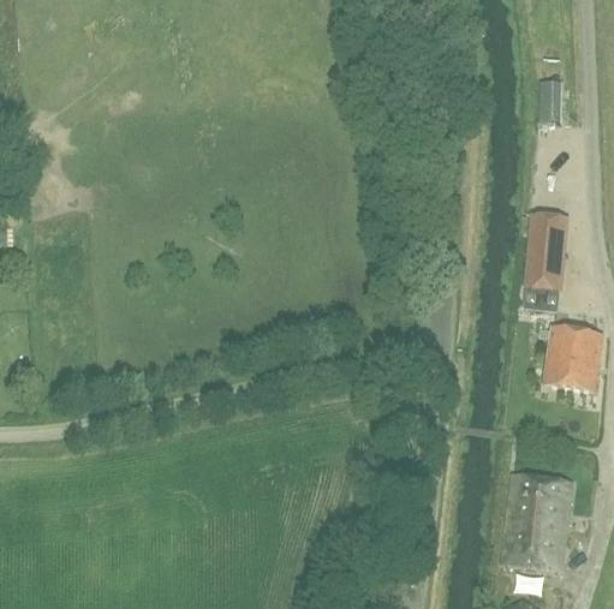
[(559,81),(537,81),(537,120),(559,120),(559,81)]
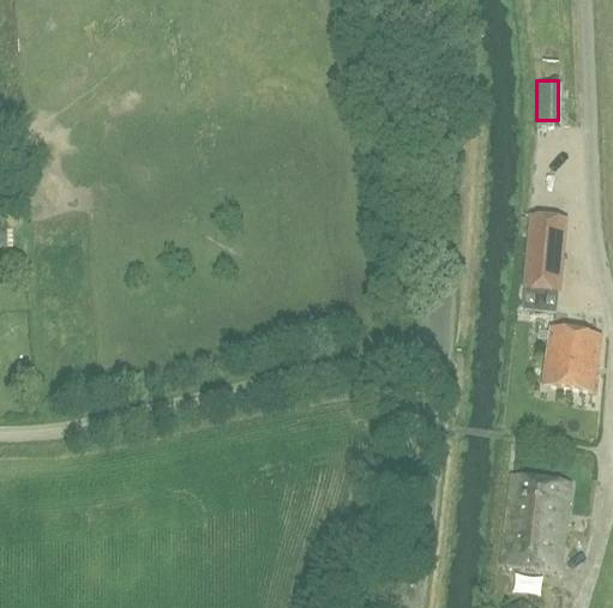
[(524,286),(558,289),(564,217),(530,214),(524,286)]
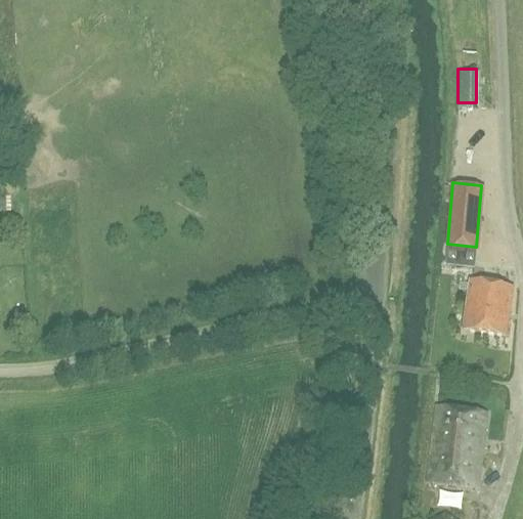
[(469,276),(462,326),(505,333),(513,283),(469,276)]
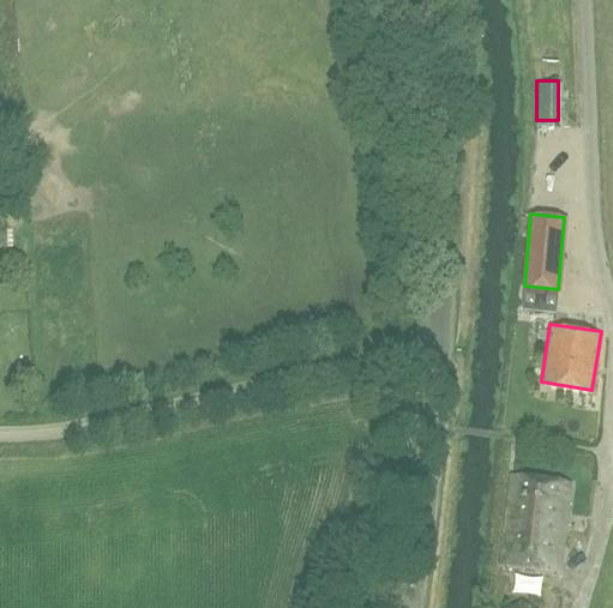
[(498,563),(557,570),(569,479),(510,471),(498,563)]
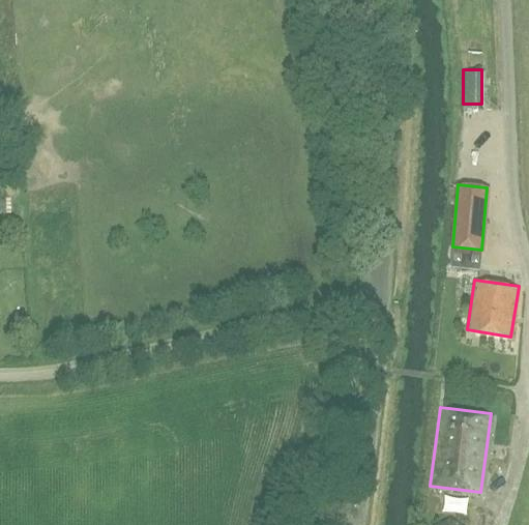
[(528,494),(517,491),(512,506),(527,511),(526,518),(528,518),(528,494)]
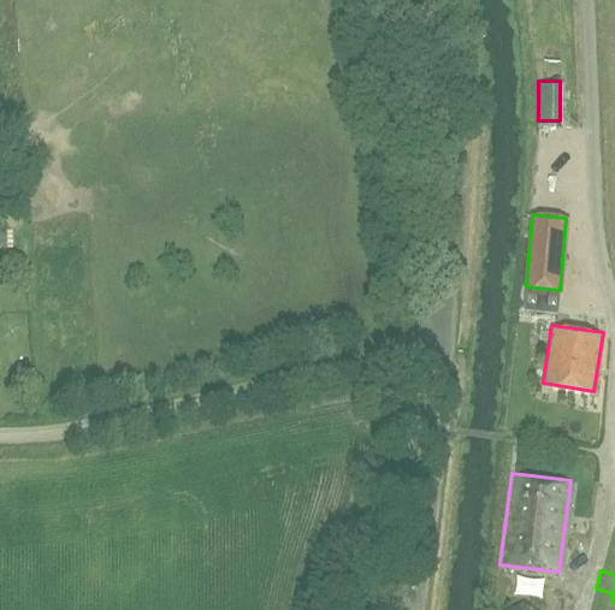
[(510,609),(538,609),(534,591),(508,597),(510,609)]
